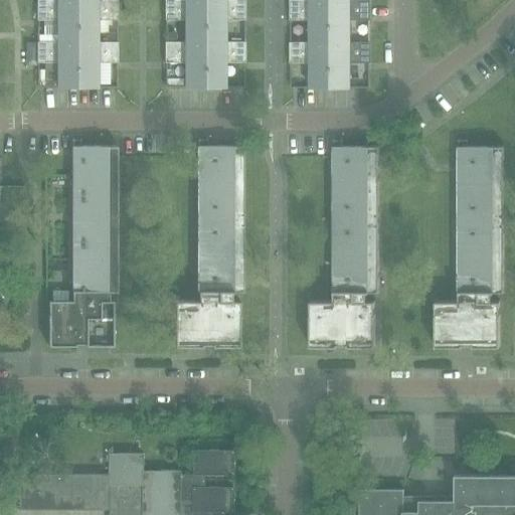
[(57,19),(57,42),(77,42),(76,0),(37,0),(38,19),(57,19)]
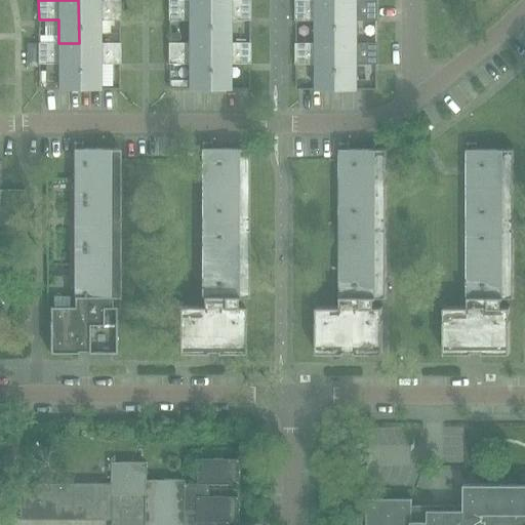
[(119,0),(78,0),(79,43),(99,43),(99,19),(119,19),(119,0)]
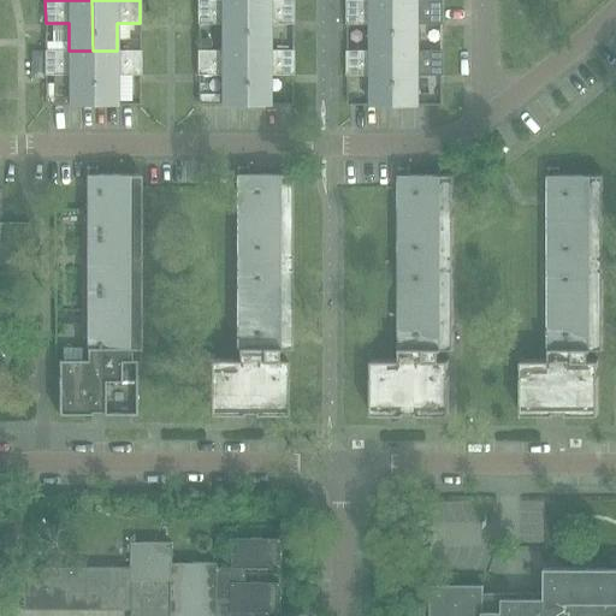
[(246,51),(244,0),(197,0),(199,23),(220,23),(220,51),(246,51)]
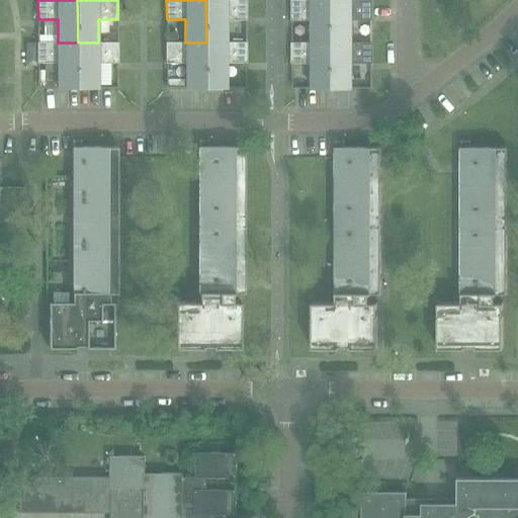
[(245,0),(205,0),(206,42),(227,42),(227,19),(246,19),(245,0)]
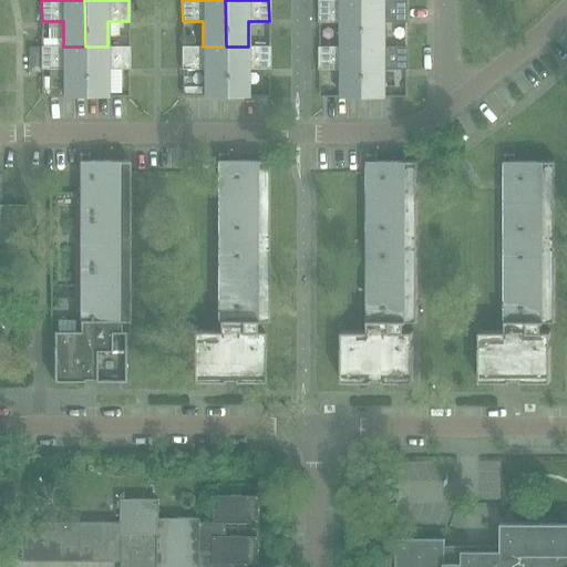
[(341,21),(341,47),(363,47),(363,0),(319,0),(320,21),(341,21)]
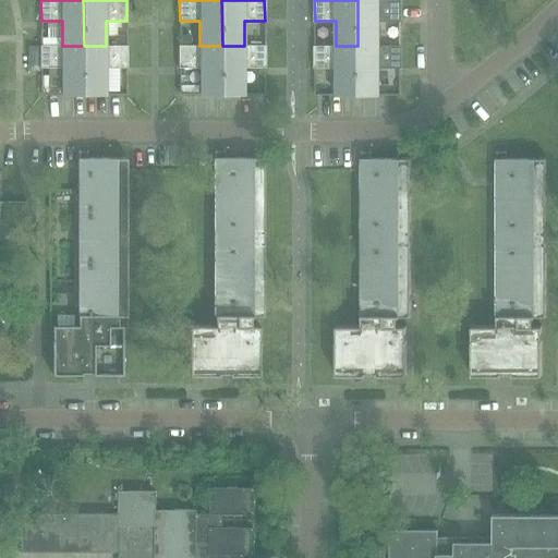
[(400,0),(358,0),(358,46),(379,46),(379,21),(400,21),(400,16),(400,0)]
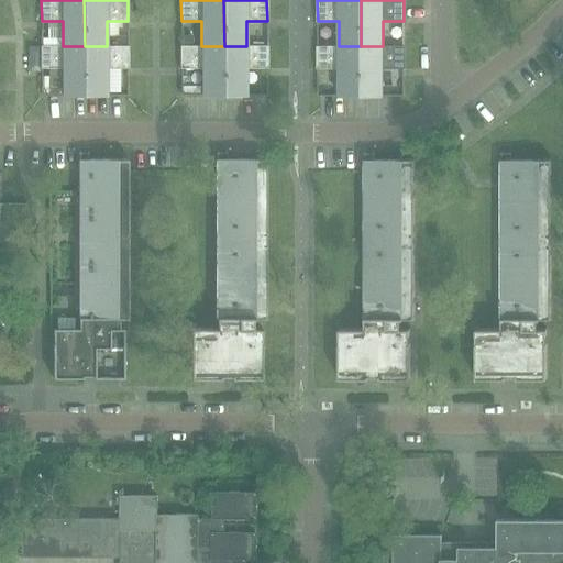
[(68,95),(85,95),(85,46),(63,46),(42,46),(42,67),(63,67),(63,96),(68,96),(68,95)]
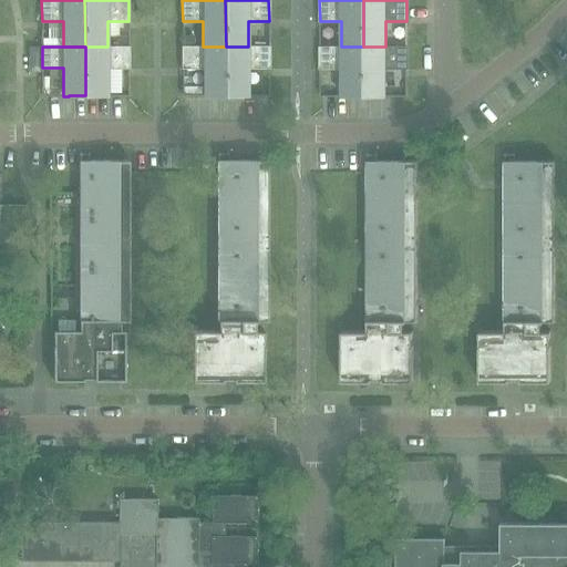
[(129,47),(107,47),(85,47),(85,95),(101,95),(101,96),(107,96),(107,68),(129,68),(129,47)]
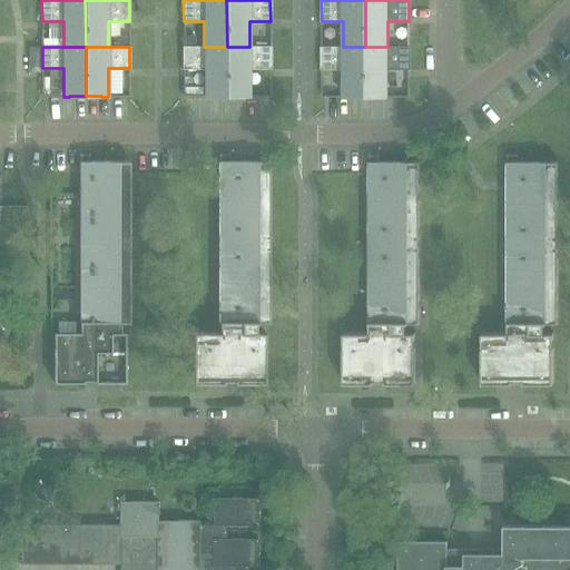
[(227,96),(227,47),(204,47),(184,47),(184,68),(204,68),(204,97),(210,97),(210,96),(227,96)]
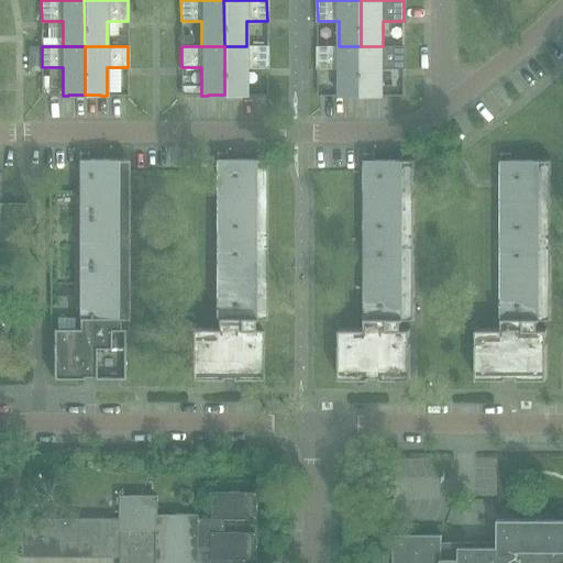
[(267,46),(246,46),(224,46),(224,95),(240,95),(246,95),(246,67),(267,67),(267,46)]
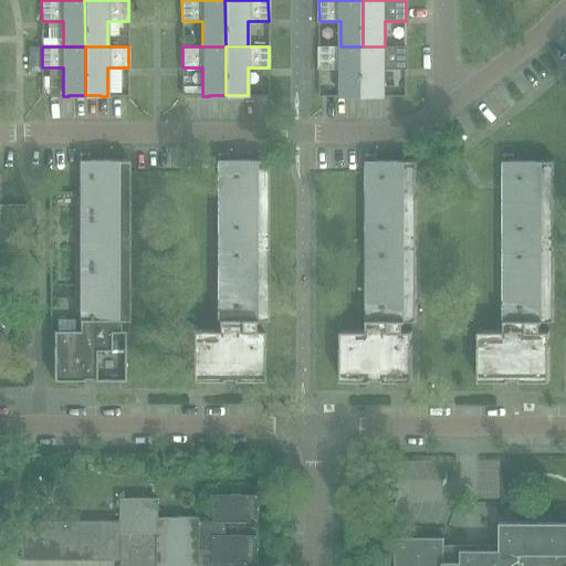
[(346,95),(363,95),(363,46),(341,46),(320,46),(320,67),(341,67),(341,95),(346,95)]
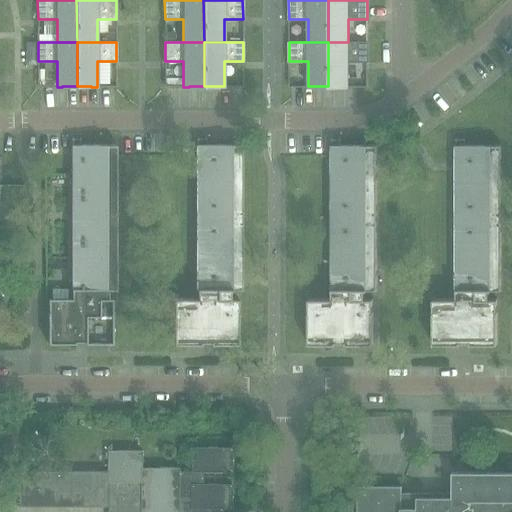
[(367,42),(348,42),(328,42),(328,86),(343,86),(343,87),(348,87),(348,61),(367,61),(367,42)]
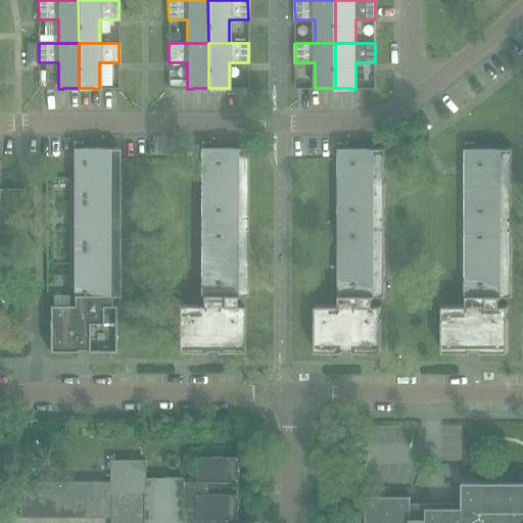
[(73,305),(49,305),(49,307),(49,351),(77,351),(78,351),(78,349),(87,349),(87,351),(97,351),(115,351),(115,305),(111,305),(111,296),(120,296),(120,148),(102,148),(82,148),(82,141),(74,141),(73,178),(73,305)]
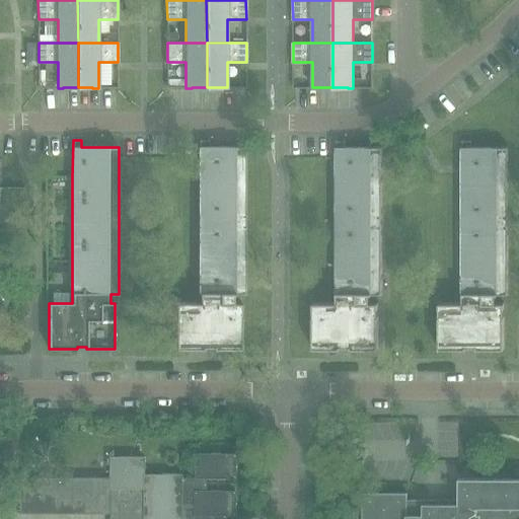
[(200,140),(200,161),(208,161),(208,292),(200,292),(200,302),(193,302),(175,302),(175,349),(189,349),(204,349),(204,347),(213,347),(213,349),(241,349),(241,303),(233,302),(233,294),(245,294),(245,279),(245,272),(245,147),(228,147),(208,147),(208,140),(200,140)]
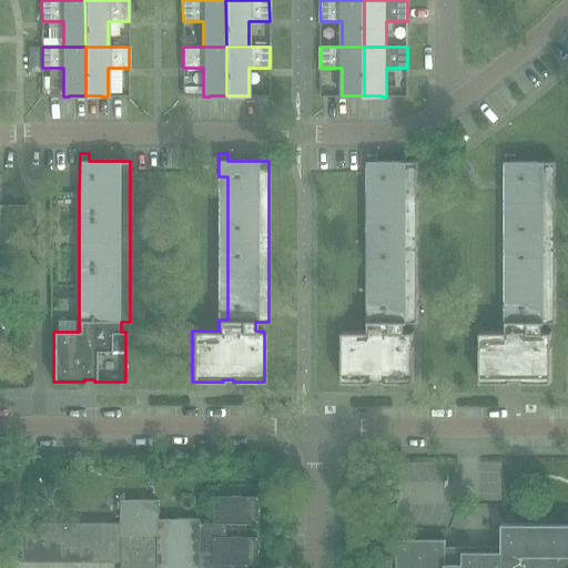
[(367,153),(367,178),(376,178),(377,321),(368,321),(368,332),(361,332),(342,332),(342,382),(356,382),(373,382),(373,379),(383,379),(383,382),(414,382),(414,332),(409,332),(409,323),(418,323),(418,300),(418,161),(399,161),(399,162),(377,162),(377,153),(367,153)]
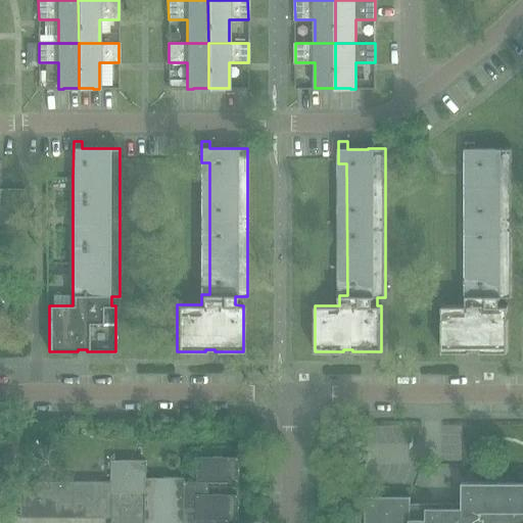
[(466,141),(466,163),(474,163),(474,295),(466,295),(466,305),(459,305),(441,305),(441,351),(456,351),(470,351),(470,349),(479,349),(479,351),(508,351),(508,305),(500,305),(500,297),(512,297),(512,281),(512,276),(512,148),(494,148),(494,149),(474,149),(475,141),(466,141)]
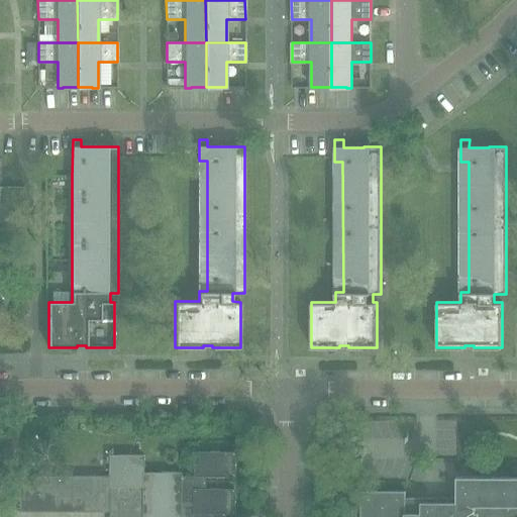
[(193,451),(193,477),(181,476),(181,473),(143,472),(143,455),(108,455),(108,476),(18,476),(18,512),(109,512),(108,516),(204,516),(205,514),(234,514),(234,489),(205,489),(205,477),(234,477),(234,452),(193,451)]
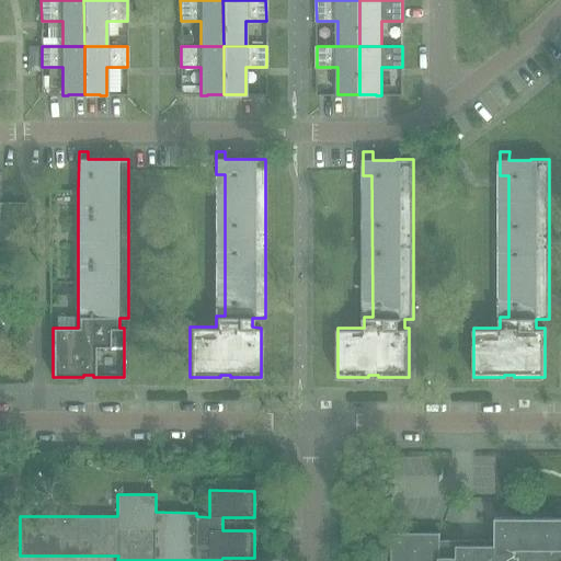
[(495,540),(473,540),(460,540),(441,539),(441,533),(410,533),(391,533),(391,560),(560,560),(560,517),(497,517),(495,517),(495,540)]
